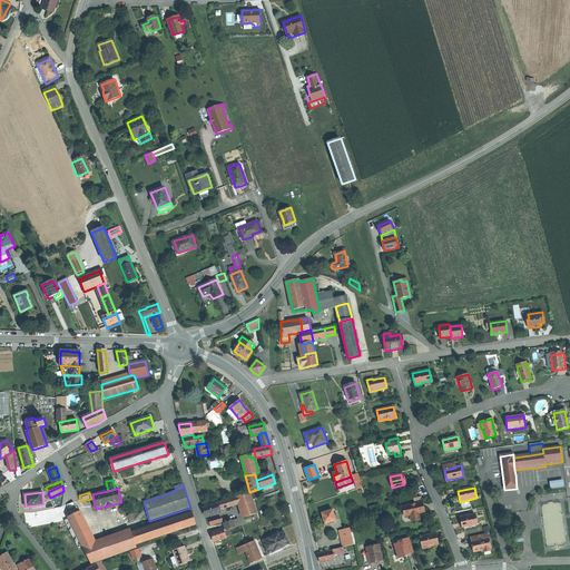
[(257,513),(251,494),(249,492),(237,497),(239,502),(244,518),(246,517),(254,514),(257,513)]
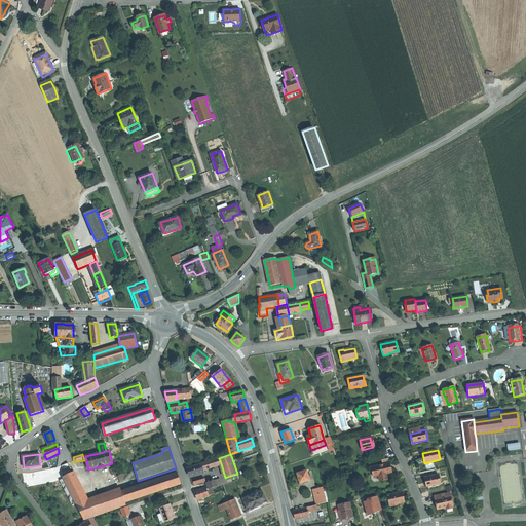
[(210,467),(221,463),(219,458),(208,462),(210,467)]
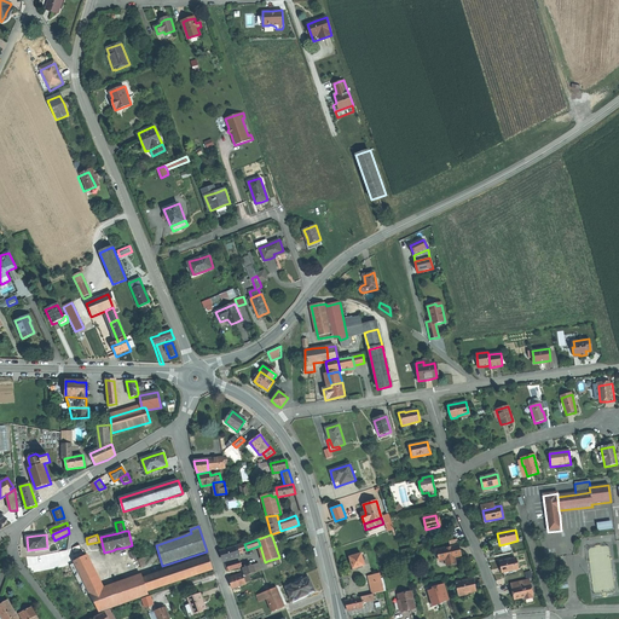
[(79,545),(73,549),(79,559),(86,555),(82,550),(79,545)]
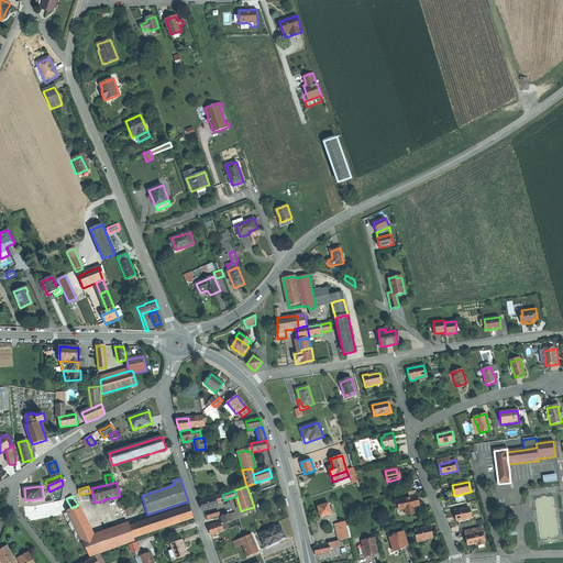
[(202,506),(203,510),(218,505),(218,503),(216,496),(200,501),(202,506)]
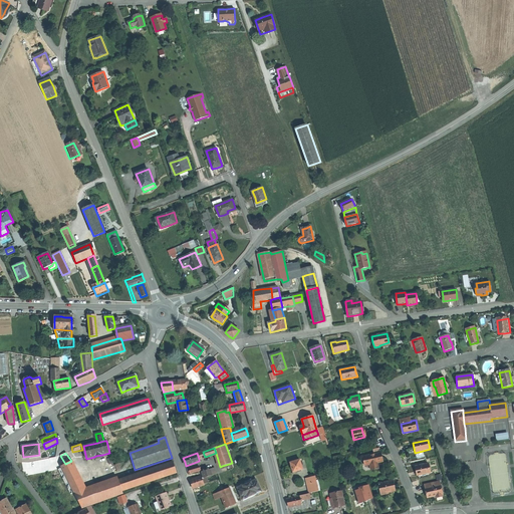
[(375,463),(377,463),(382,462),(381,457),(380,453),(362,457),(364,466),(369,465),(370,468),(376,467),(375,463)]
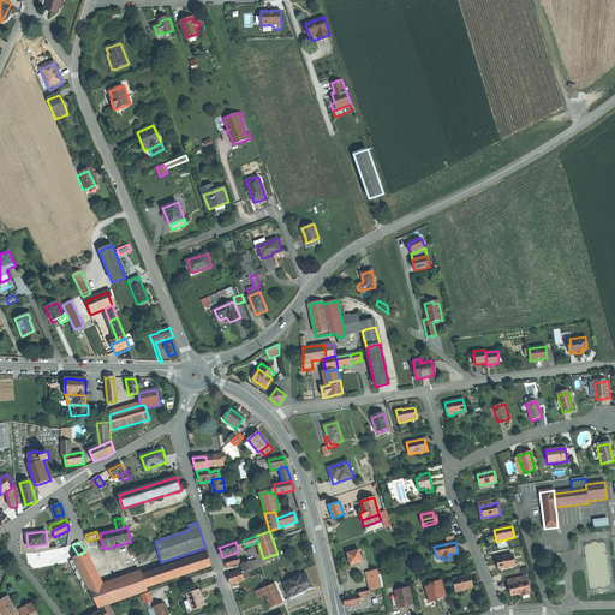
[(359,550),(347,554),(348,560),(351,565),(362,561),(359,550)]
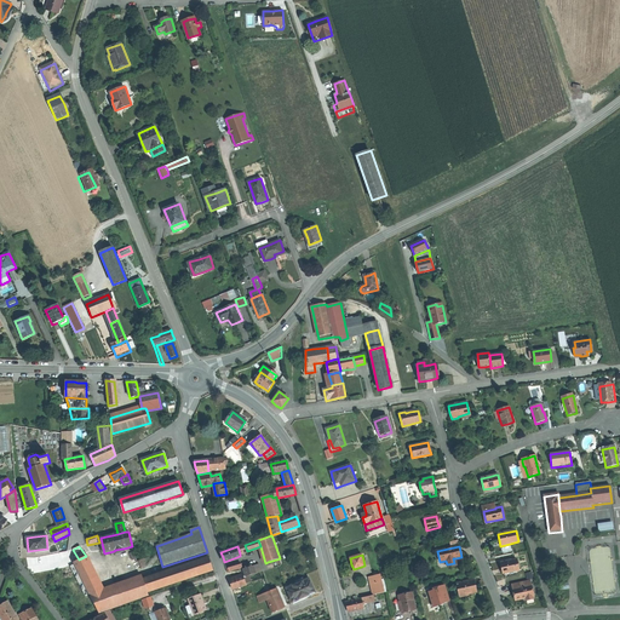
[(99,613),(112,609),(103,591),(86,556),(79,560),(74,563),(99,613)]
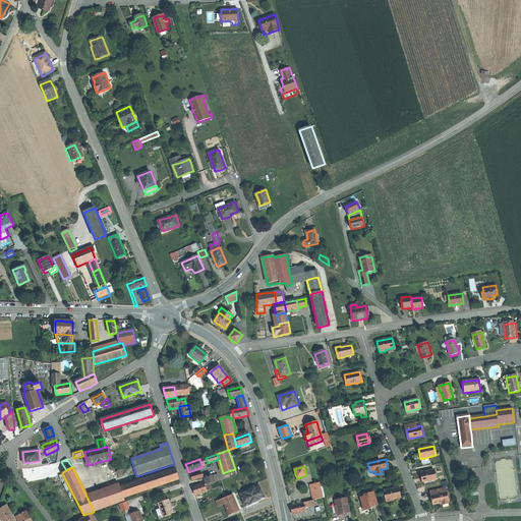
[(179,479),(175,468),(156,475),(121,487),(124,498),(179,479)]
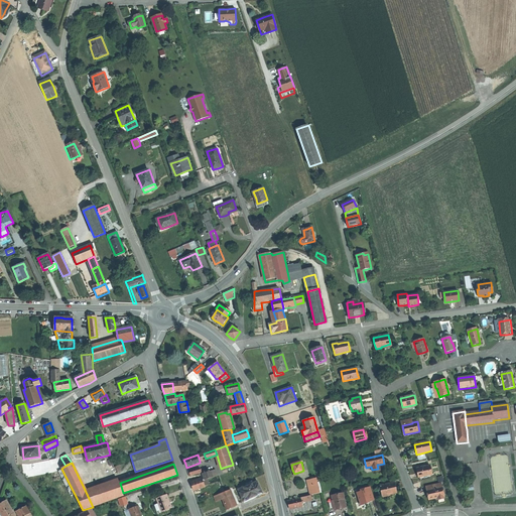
[(419,477),(431,475),(432,474),(429,465),(416,468),(418,473),(419,478),(419,477)]
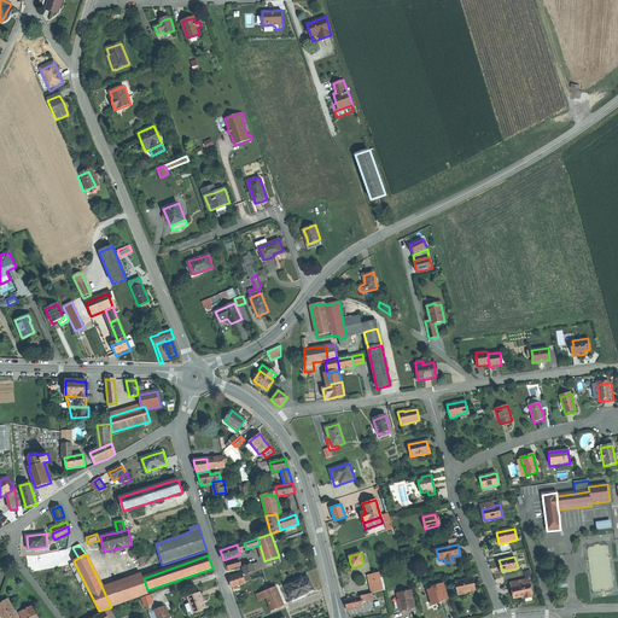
[(245,575),(248,573),(256,571),(254,564),(243,567),(245,575)]
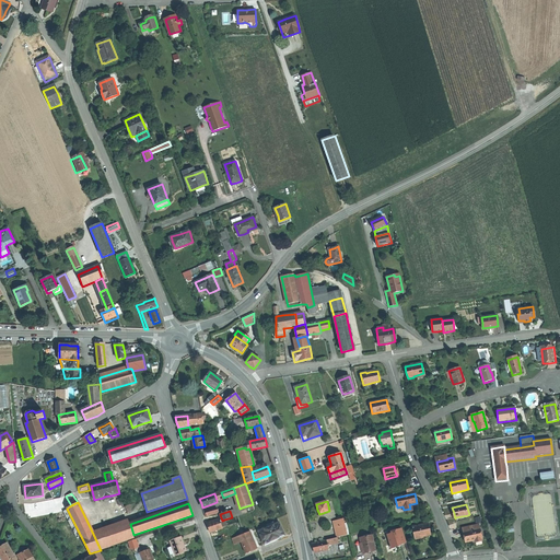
[(209,528),(210,532),(222,527),(220,521),(219,518),(207,523),(209,528)]
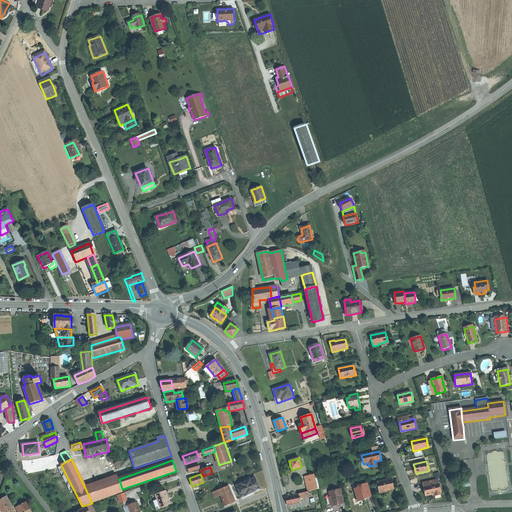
[(92,503),(123,492),(118,477),(85,488),(92,503)]
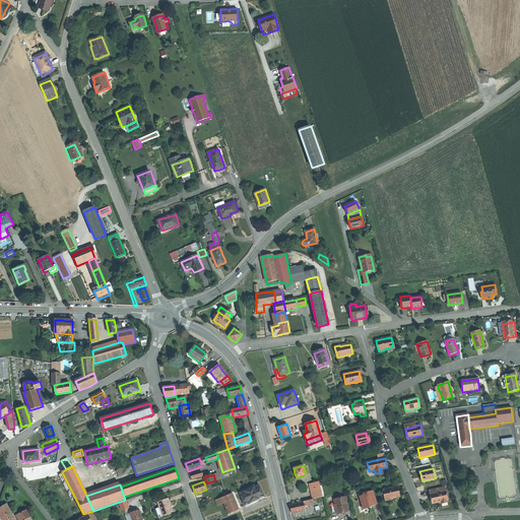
[(246,505),(258,500),(264,498),(261,492),(259,485),(254,488),(253,485),(250,486),(251,489),(241,494),(246,505)]
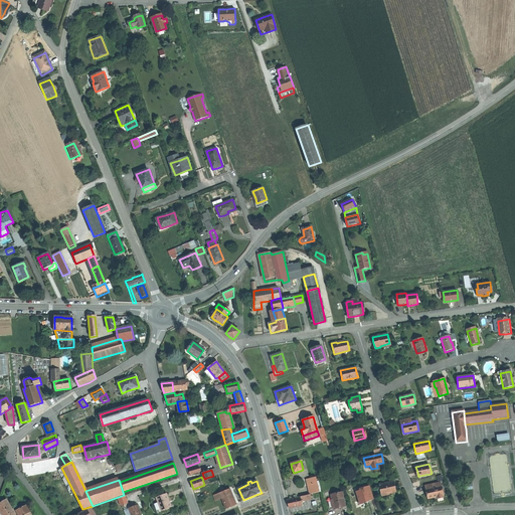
[(382,495),(388,493),(395,492),(394,487),(393,482),(380,485),(382,495)]
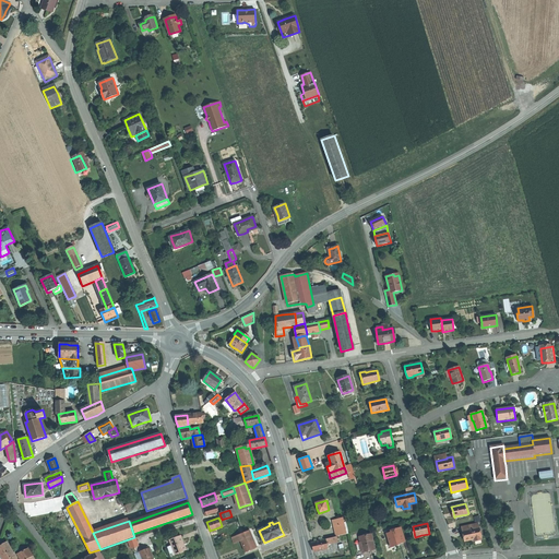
[(336,537),(346,534),(344,524),(334,526),(336,537)]
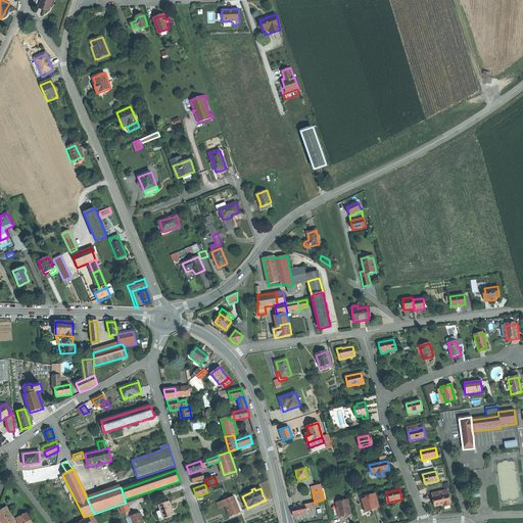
[(376,491),(361,496),(365,512),(380,507),(376,491)]
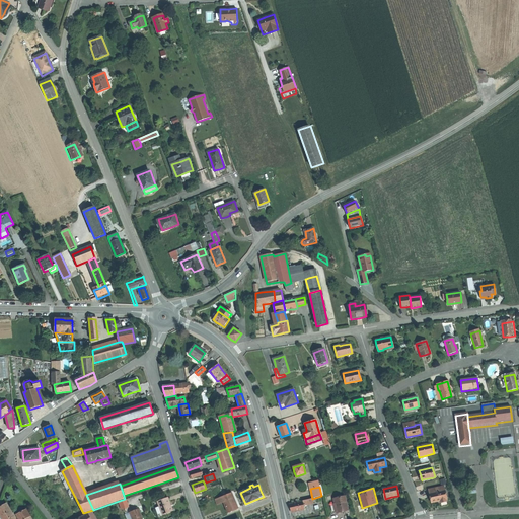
[(445,490),(430,494),(432,503),(437,501),(440,501),(440,503),(447,501),(446,499),(447,499),(445,490)]
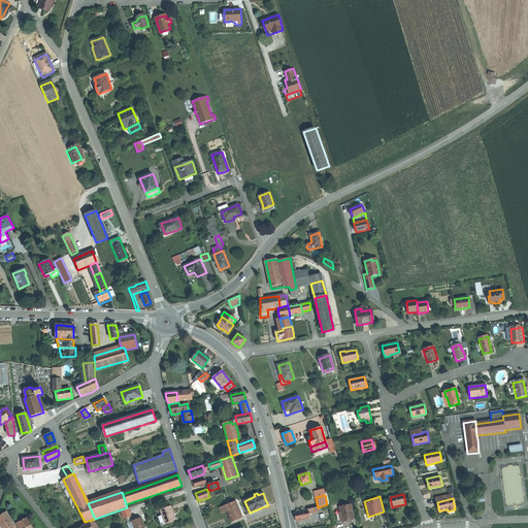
[(236,501),(226,505),(228,509),(229,514),(239,509),(236,501)]
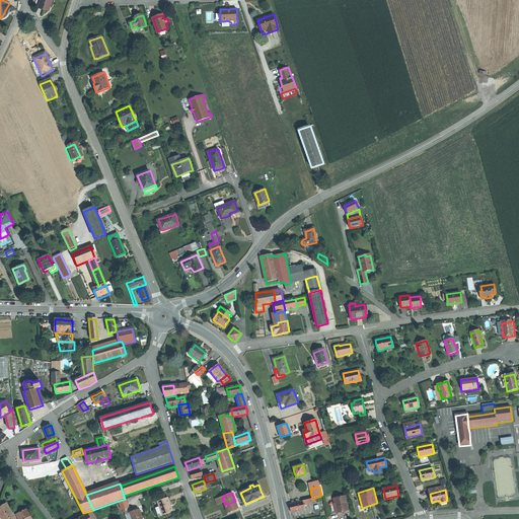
[(343,510),(348,509),(345,495),(334,497),(335,502),(337,512),(343,510)]
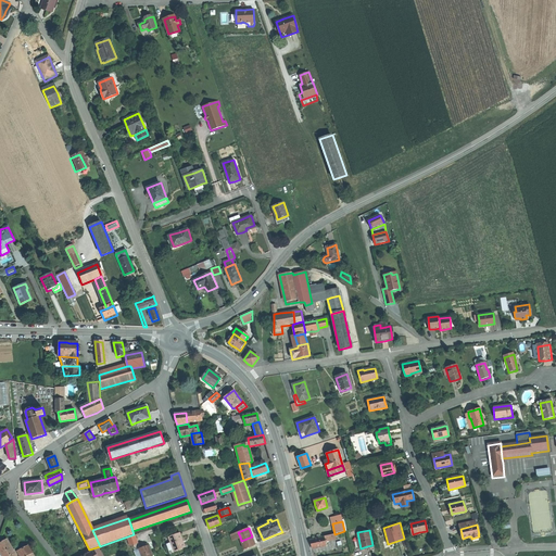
[(182,541),(180,533),(169,538),(172,545),(168,546),(171,553),(185,547),(182,541)]
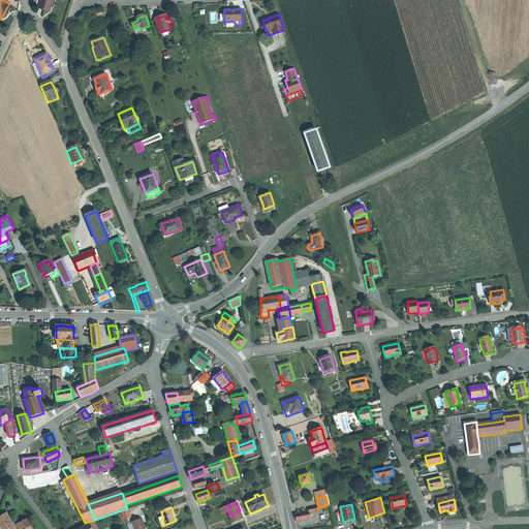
[(243,519),(240,510),(229,515),(234,522),(243,519)]
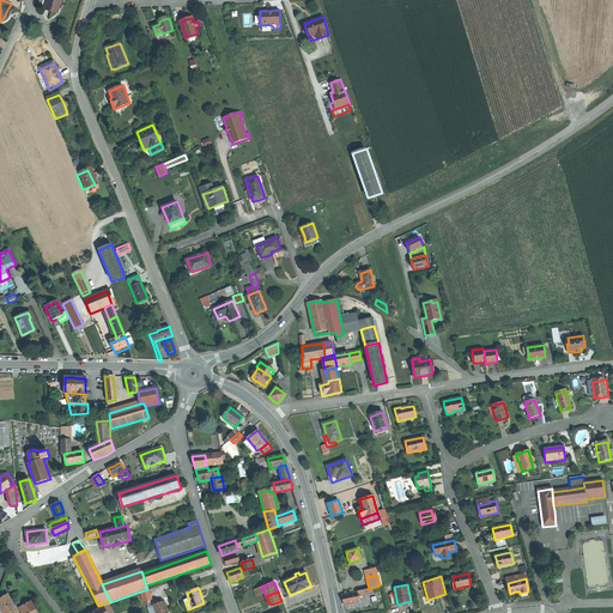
[(358,592),(341,595),(343,601),(344,605),(359,601),(359,598),(358,592)]
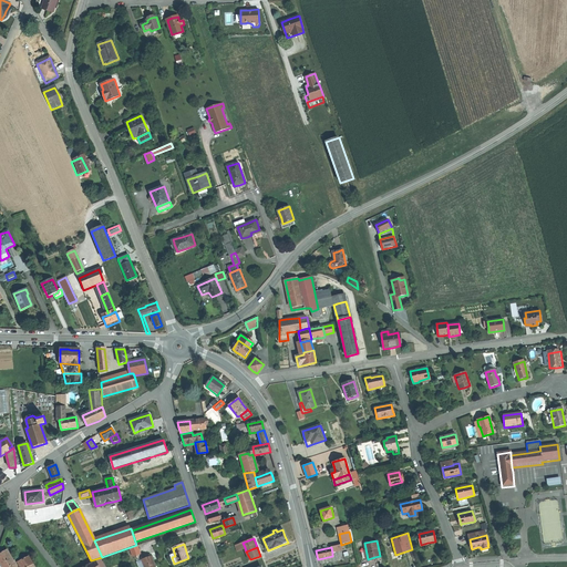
[(1,566),(17,566),(8,550),(1,554),(0,554),(0,563),(0,565),(1,565),(1,566)]
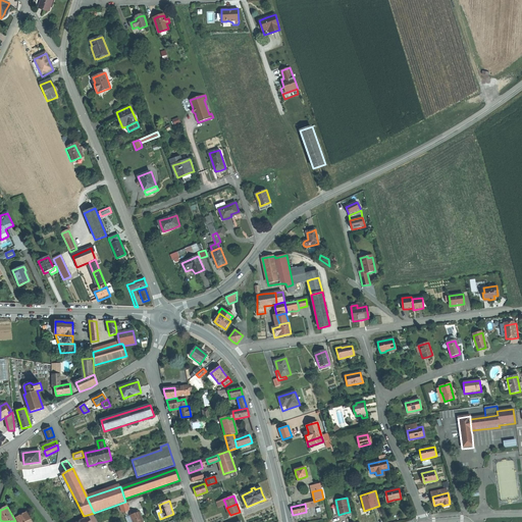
[(135,514),(131,515),(133,521),(143,521),(140,512),(135,514)]
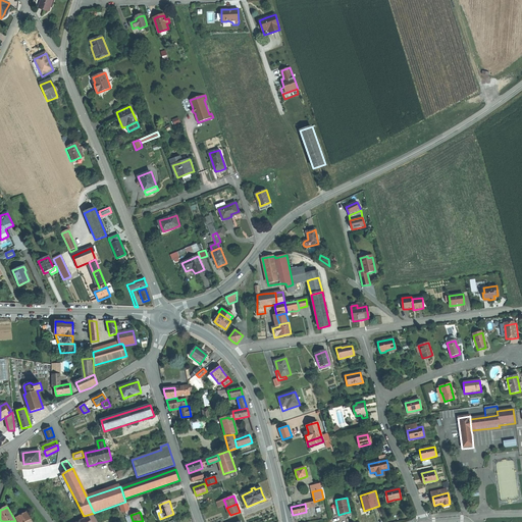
[(15,515),(18,521),(23,521),(21,516),(19,513),(15,515)]
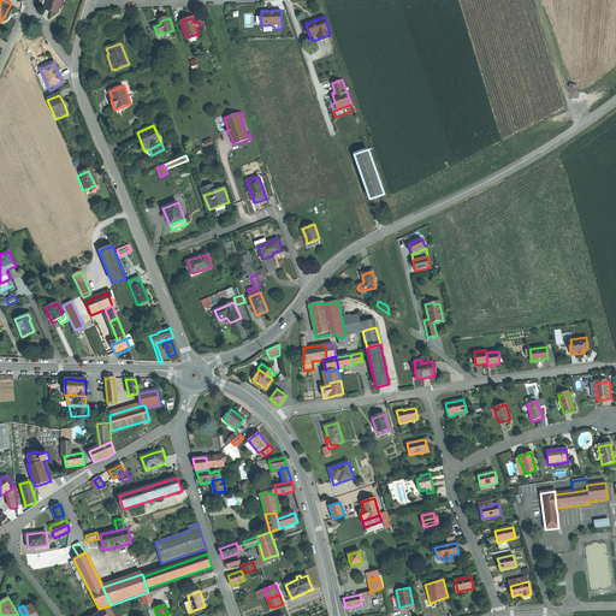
[(25,609),(28,615),(30,615),(37,614),(34,605),(25,609)]
